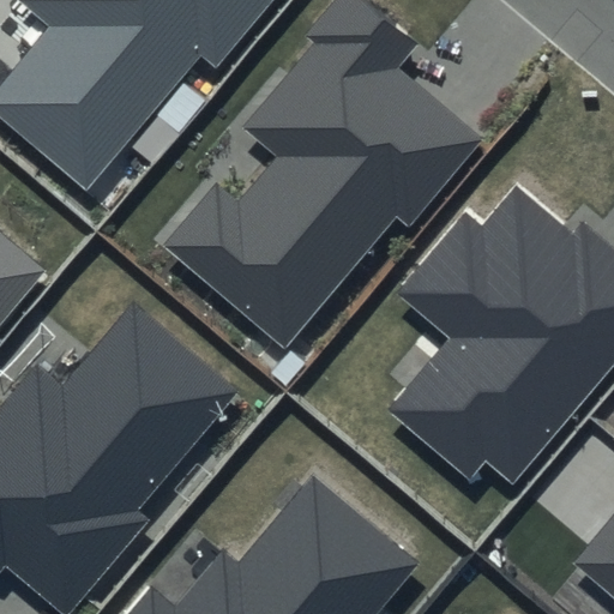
[(14,0),(14,1),(44,25),(0,78),(0,121),(88,196),(202,60),(214,71),(271,0),(14,0)]
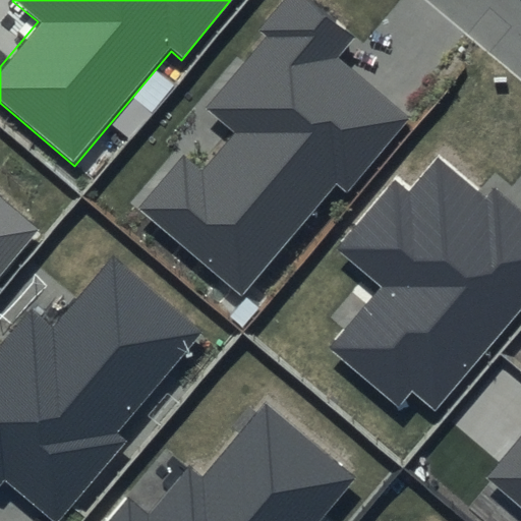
[(353,37),(309,0),(283,0),(257,31),(266,38),(206,108),(236,133),(201,174),(181,158),(140,206),(242,292),(335,183),(347,193),(411,118),(337,56),(353,37)]
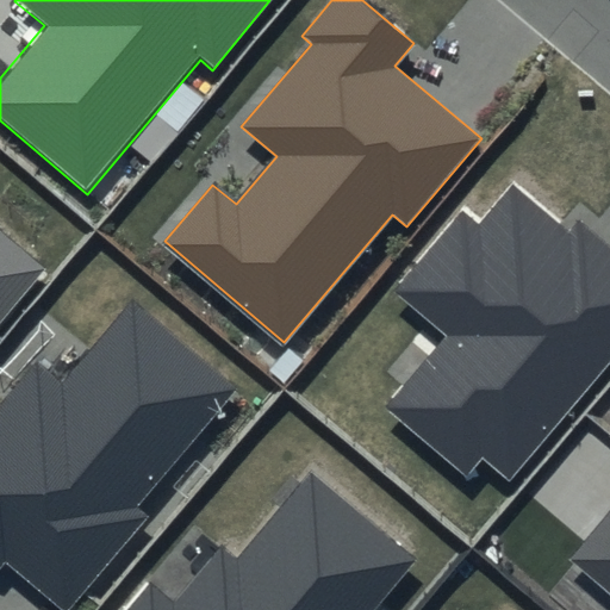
[(609,360),(609,244),(580,218),(568,231),(512,184),(475,225),(460,212),(392,291),(444,337),(384,406),(466,477),(481,458),(508,480),(609,360)]
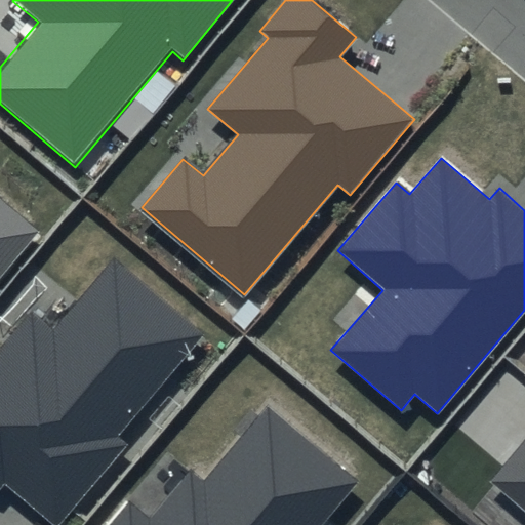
[(0,274),(37,231),(0,198),(0,274)]
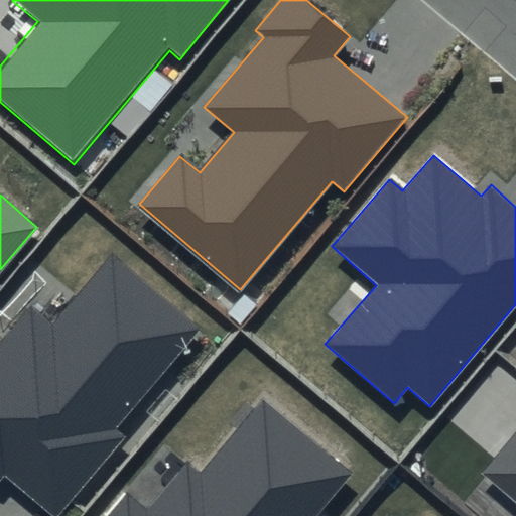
[(199,329),(111,254),(50,326),(32,309),(0,347),(0,480),(4,476),(51,515),(57,515),(126,437),(114,427),(199,329)]
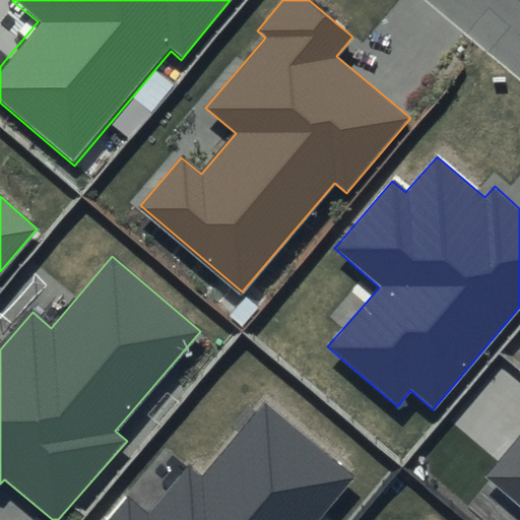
[(317,519),(355,476),(263,398),(200,471),(192,463),(148,514),(128,497),(109,519),(317,519)]
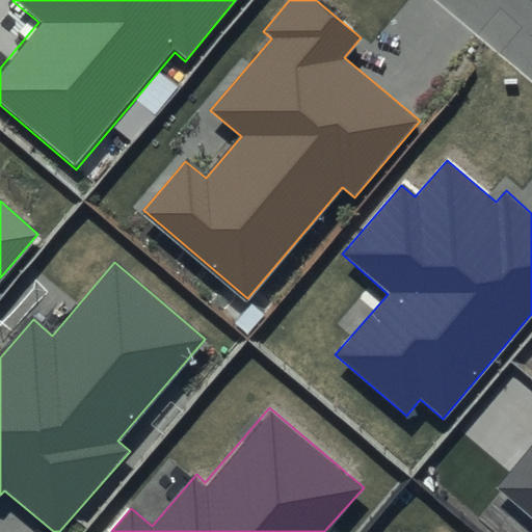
[(531,445),(496,488),(531,519),(531,445)]
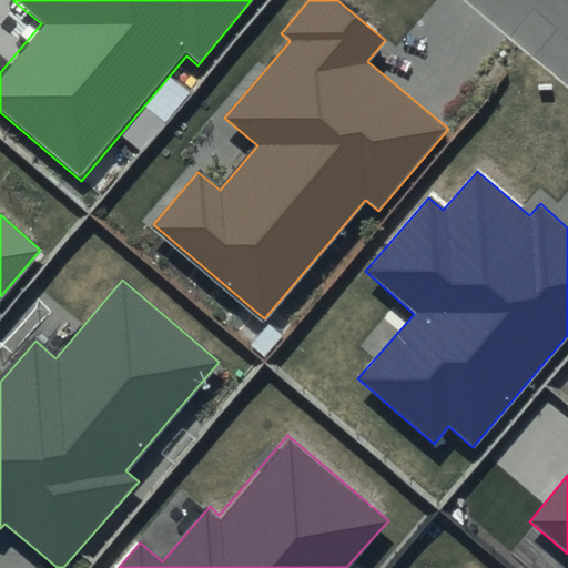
All buildings are outlined.
